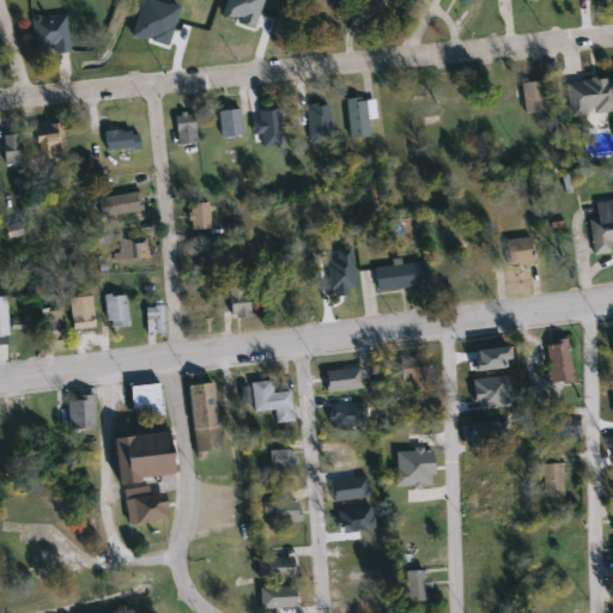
[(248,0),(240,32),(219,28),(226,0),(248,0)]
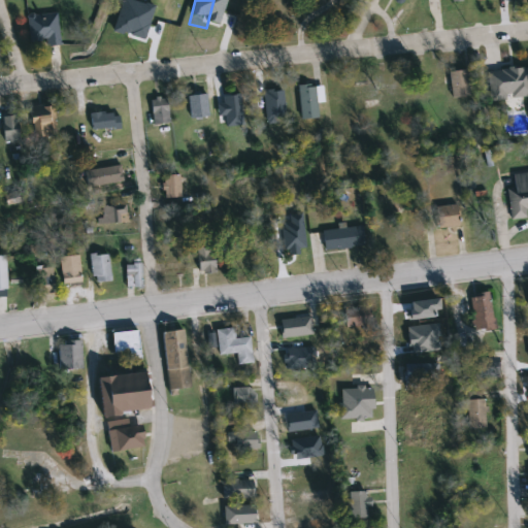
[(45,40),(30,41),(27,15),(58,12),(60,45),(46,46),(45,40)]
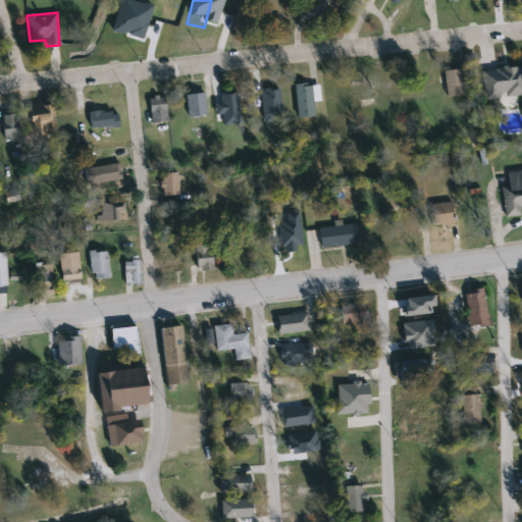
[(464,96),(447,97),(444,71),(462,69),(464,96)]
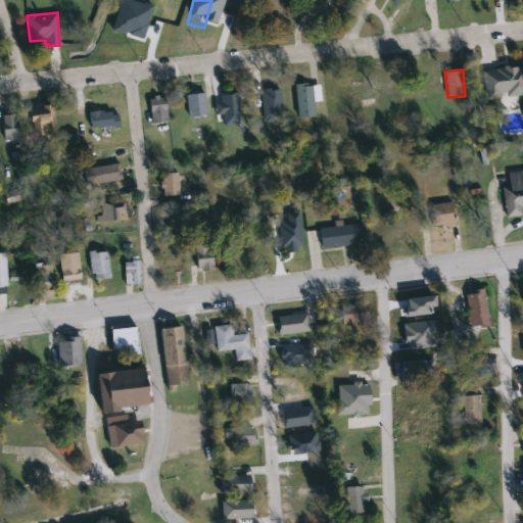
[(315,117),(298,119),(295,85),(313,84),(315,117)]
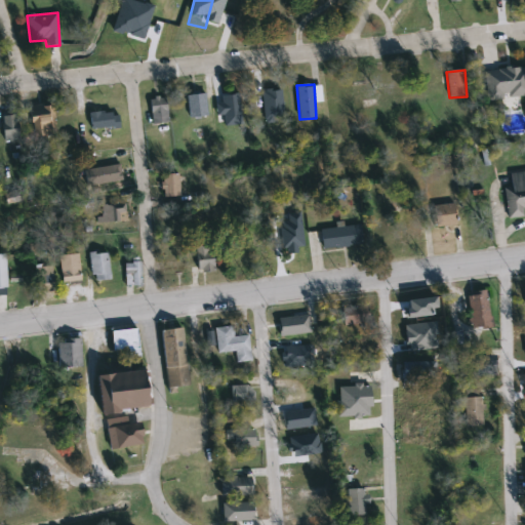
[(275,86),(288,86),(288,119),(275,119),(275,86)]
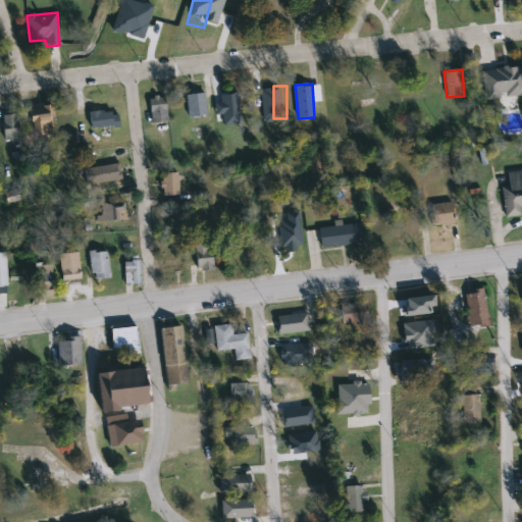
[(228,90),(243,90),(243,123),(228,123),(228,90)]
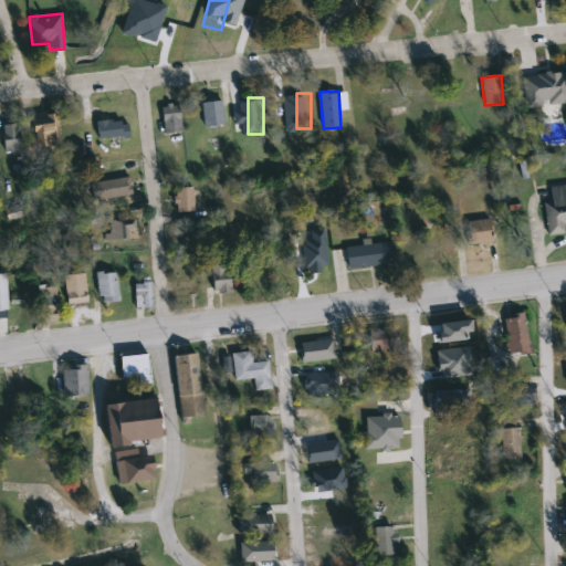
[(205,128),(201,104),(221,101),(224,126),(205,128)]
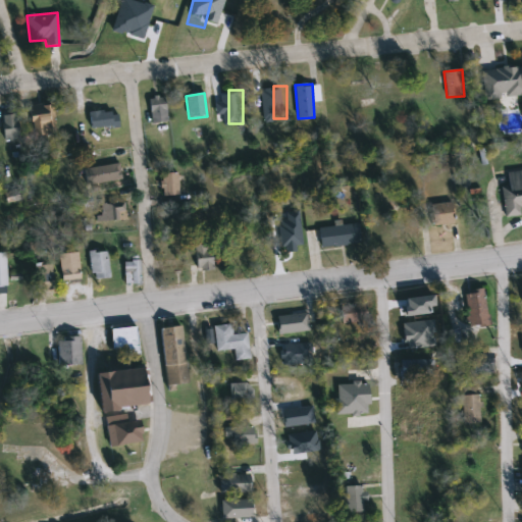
[(152,124),(149,98),(165,96),(168,122),(152,124)]
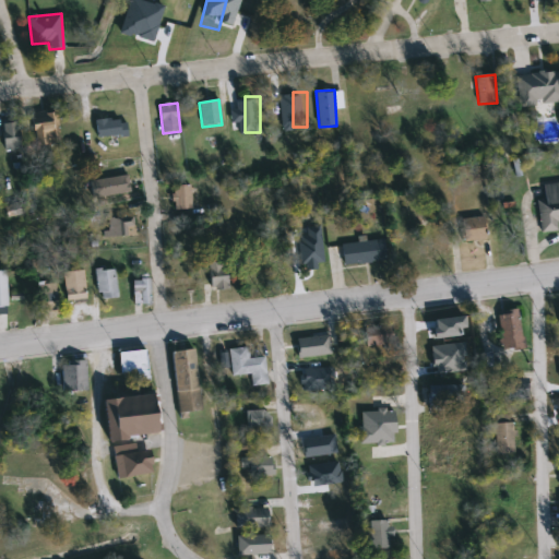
[(58,145),(34,145),(34,123),(44,123),(44,113),(58,113),(58,145)]
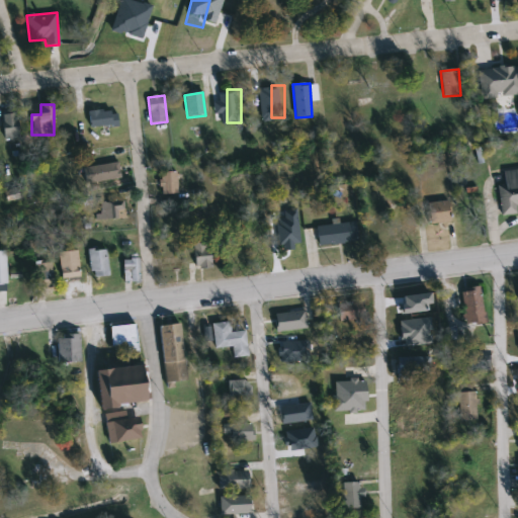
[(118,127),(89,127),(89,111),(118,111),(118,127)]
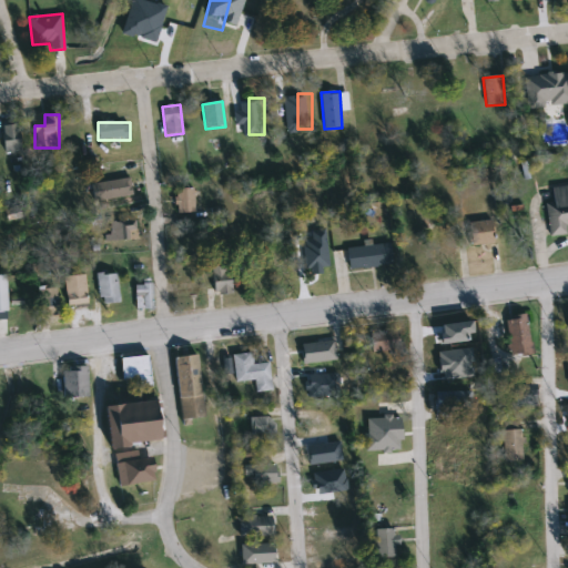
[(2,125),(21,124),(22,153),(4,153),(2,125)]
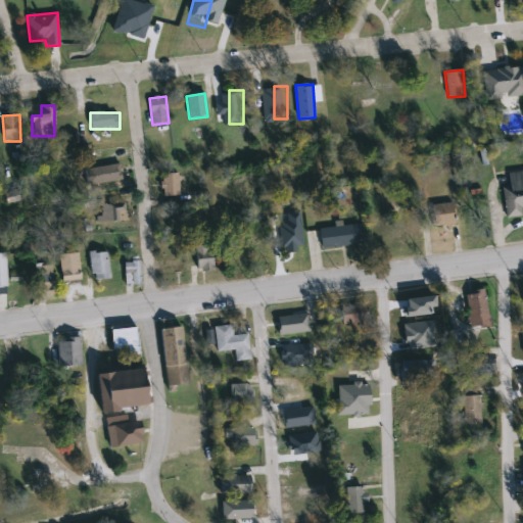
[(123,180),(86,186),(83,171),(120,163),(123,180)]
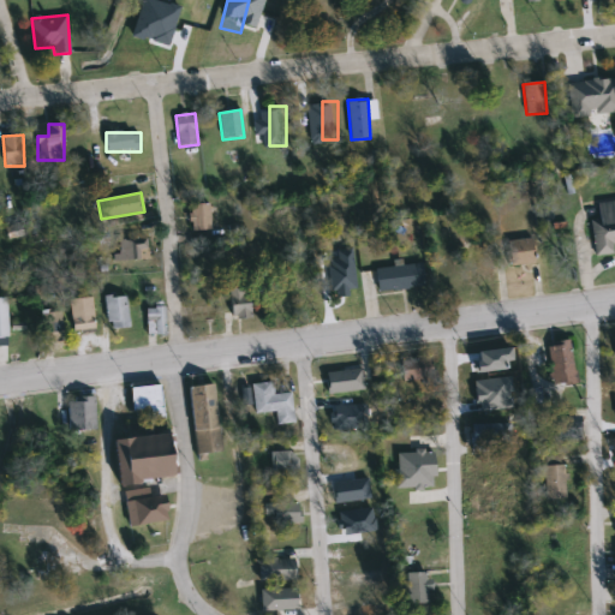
[(590,220),(599,219),(598,203),(613,202),(614,218),(614,245),(614,246),(614,255),(595,257),(590,220)]
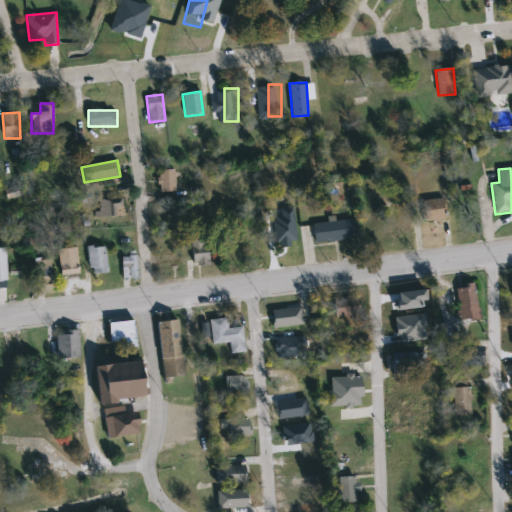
[(175,192),(159,192),(158,171),(174,169),(175,192)]
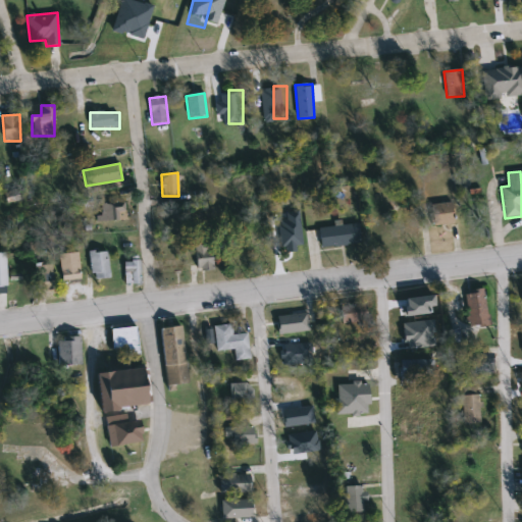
[(124,203),(124,214),(122,214),(122,221),(102,221),(102,203),(124,203)]
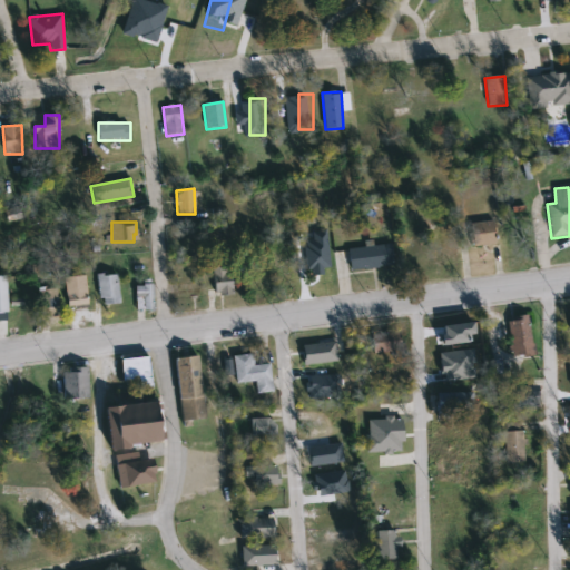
[(471,224),(493,222),(494,245),(472,246),(471,224)]
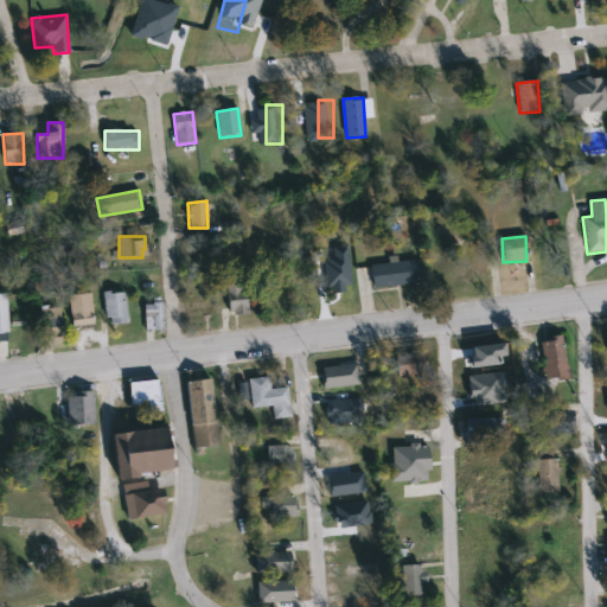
[(372,263),(416,264),(415,287),(372,285),(372,263)]
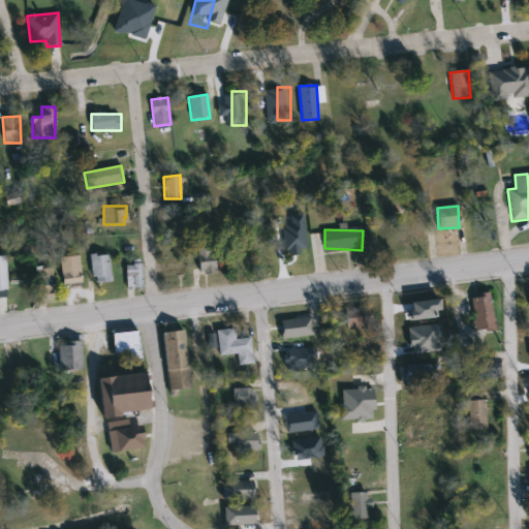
[(215,274),(198,274),(198,248),(215,248),(215,274)]
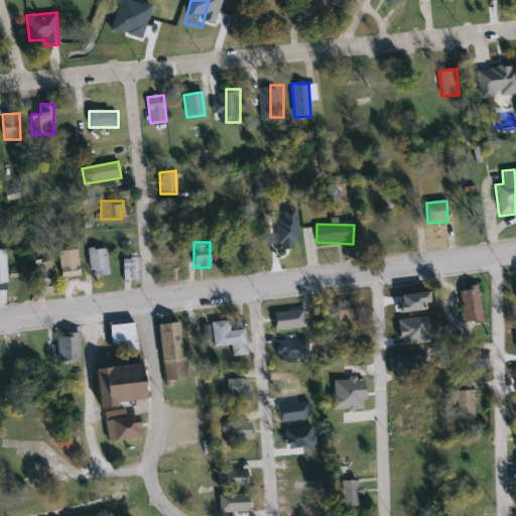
[(90,276),(89,248),(107,248),(108,275),(90,276)]
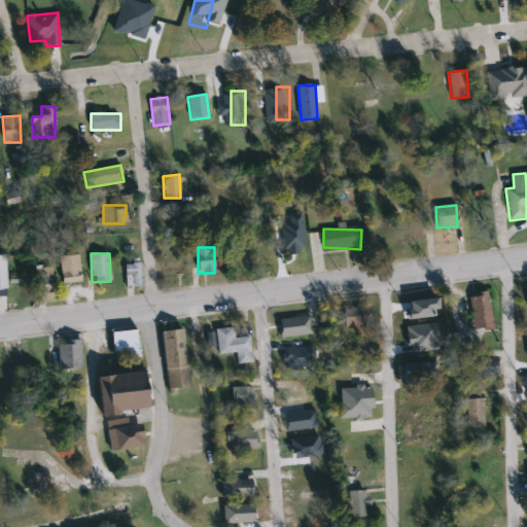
[(64,285),(60,257),(79,254),(82,283),(64,285)]
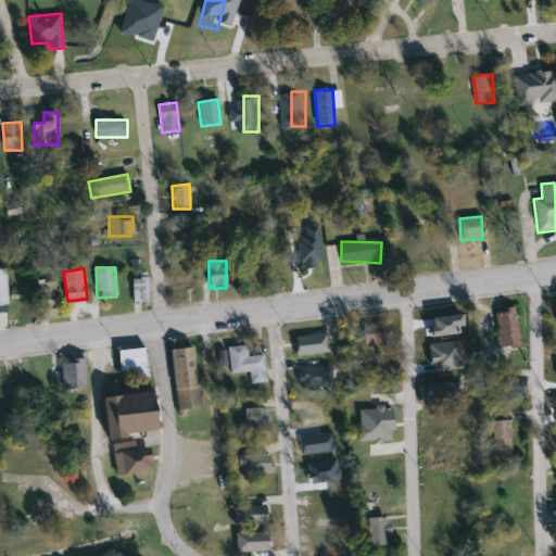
[(150,304),(133,304),(133,276),(150,276),(150,304)]
